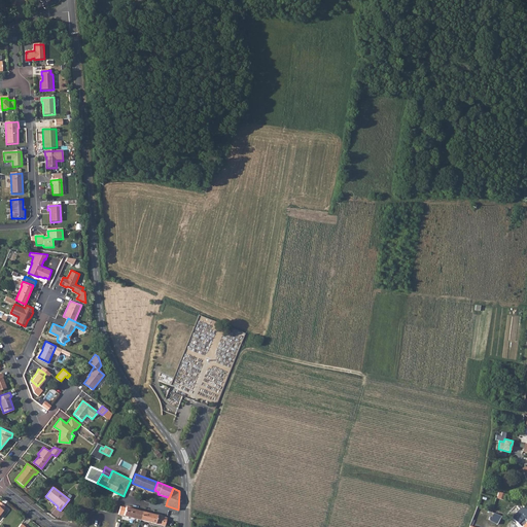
[(120,505),(117,514),(123,516),(139,520),(142,512),(120,505)]
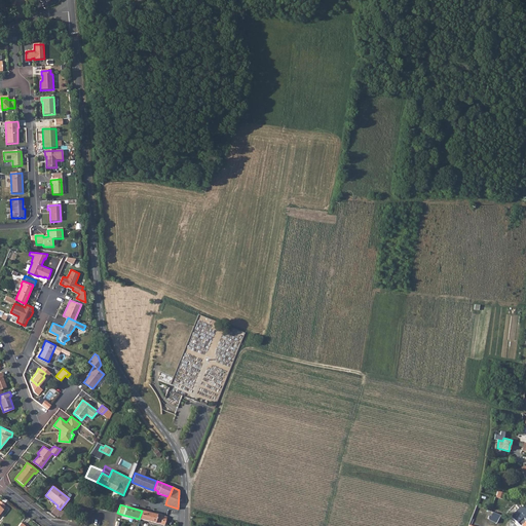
[(519,508),(511,517),(517,523),(522,518),(525,522),(525,509),(523,506),(519,508)]
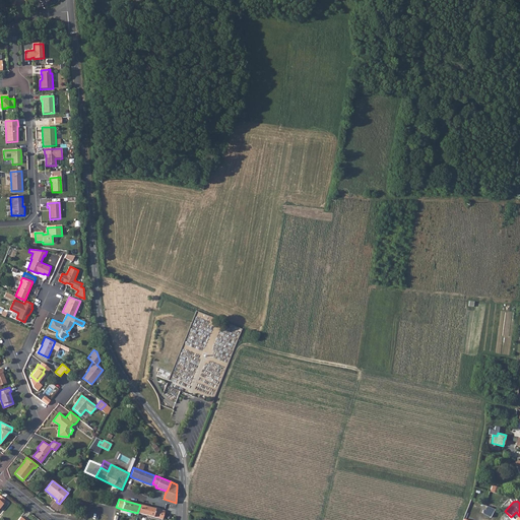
[(137,513),(161,519),(164,511),(140,505),(137,513)]
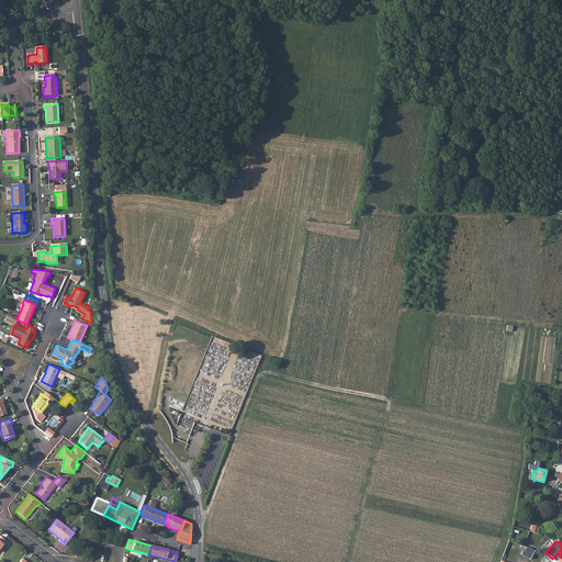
[(527,547),(524,554),(530,558),(534,551),(535,550),(531,549),(527,547)]
